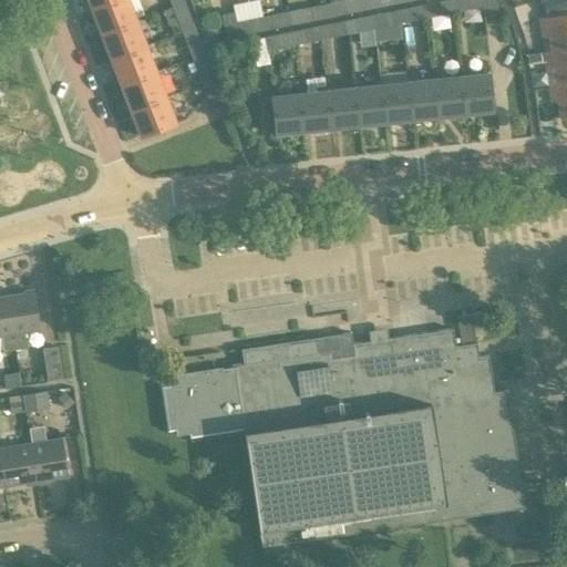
[(86,0),(90,9),(113,0),(86,0)]
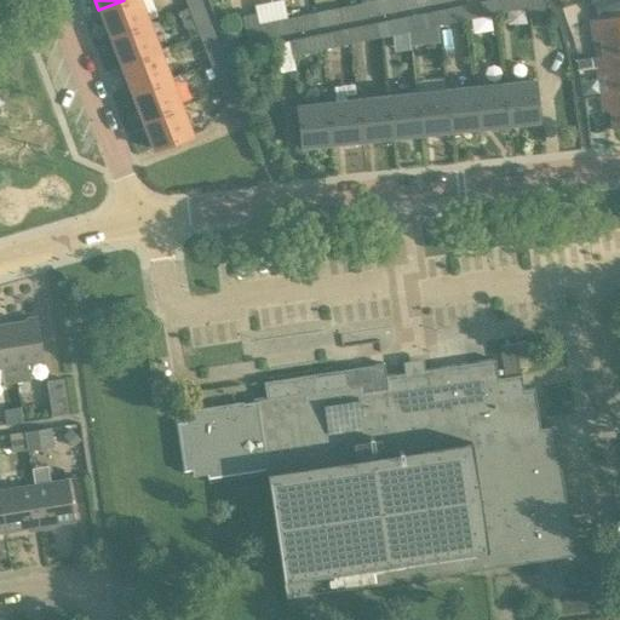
[(109,38),(149,23),(139,0),(124,0),(98,10),(109,38)]
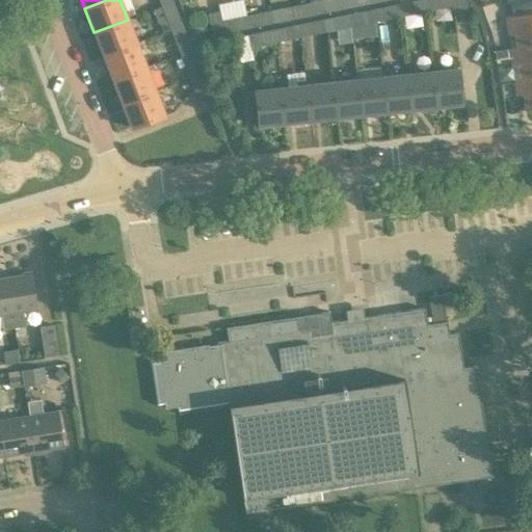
[(270,0),(272,9),(270,10),(274,23),(299,18),(295,5),(291,6),(290,0),(270,0)]
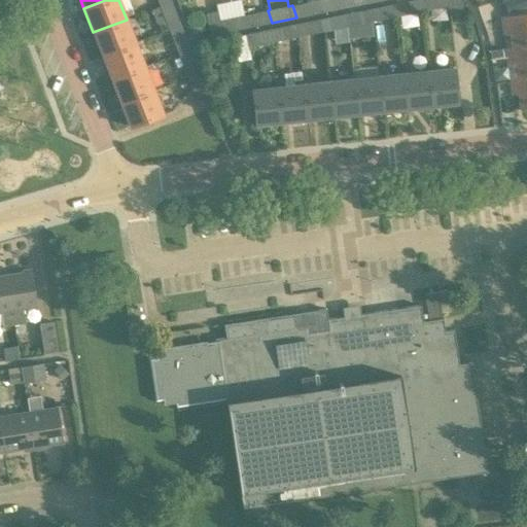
[(292,5),(296,18),(321,12),(317,0),(292,5)]
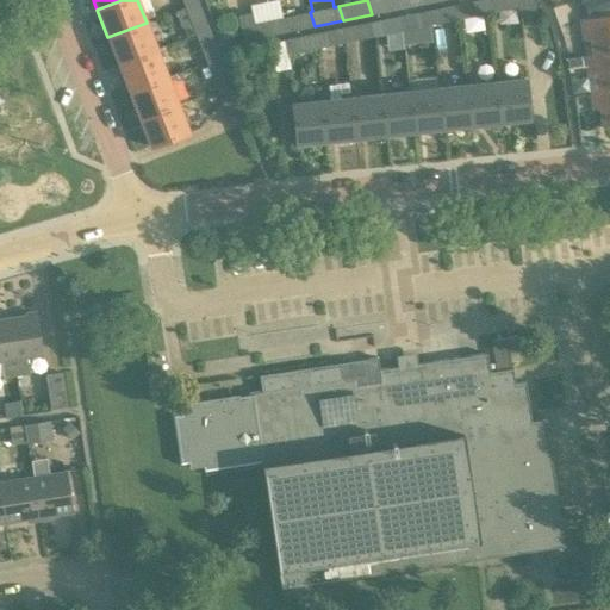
[(400,8),(398,0),(367,0),(372,14),(400,8)]
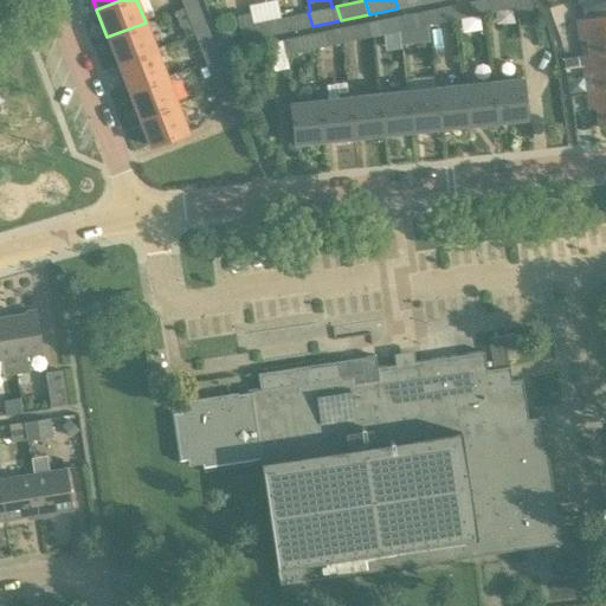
[(485,13),(483,0),(475,0),(455,5),(456,19),(485,13)]
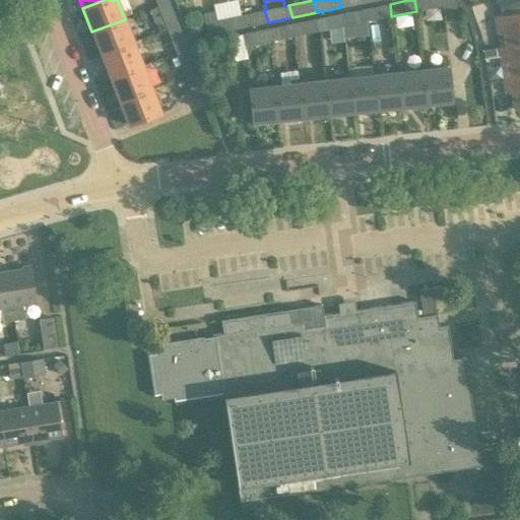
[(414,0),(416,11),(441,6),(443,17),(458,14),(455,0),(414,0)]
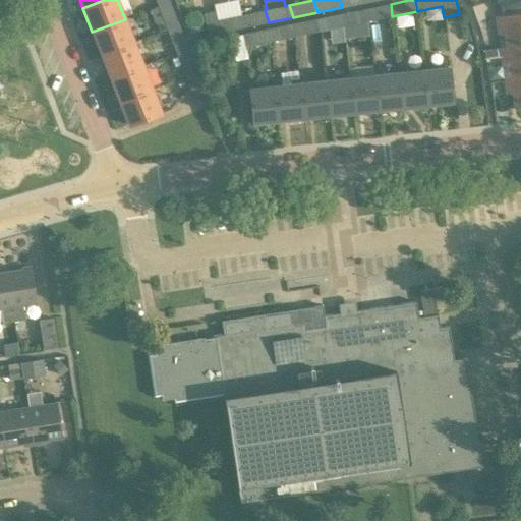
[(520,6),(520,0),(499,0),(497,1),(501,14),(520,6)]
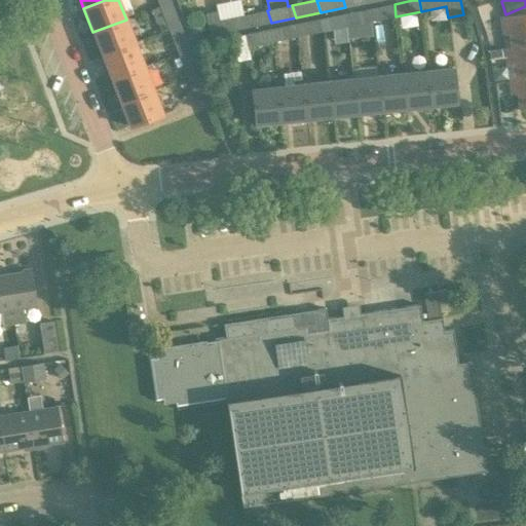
[(167,30),(180,26),(172,2),(159,6),(151,9),(156,24),(158,23),(162,32),(167,30)]
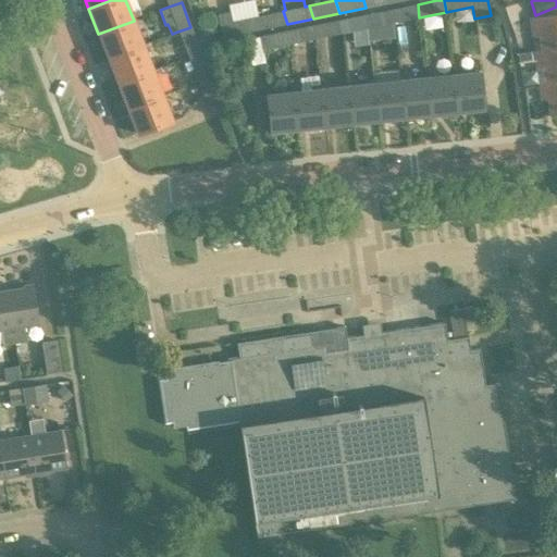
[(419,17),(418,4),(392,9),(393,23),(404,21),(419,17)]
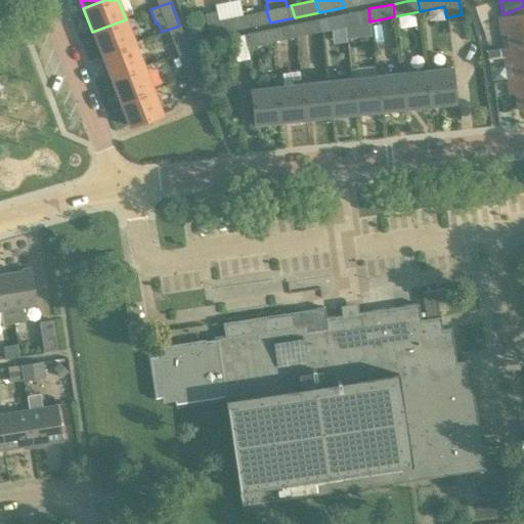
[(369,22),(368,8),(344,13),(345,27),(354,25),(369,22)]
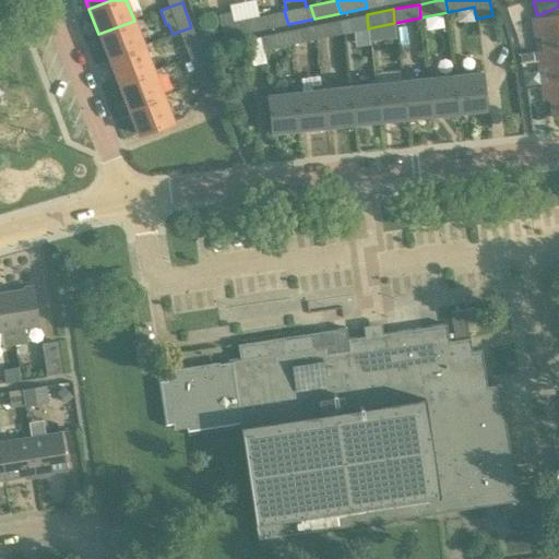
[(222,38),(261,30),(258,16),(232,22),(229,12),(217,14),(222,38)]
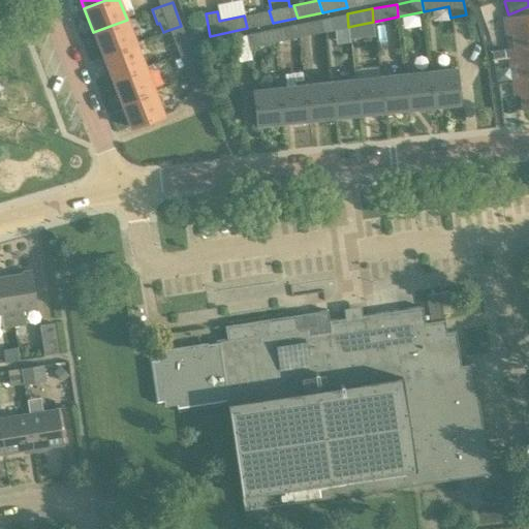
[(247,28),(260,26),(256,12),(244,16),(247,28)]
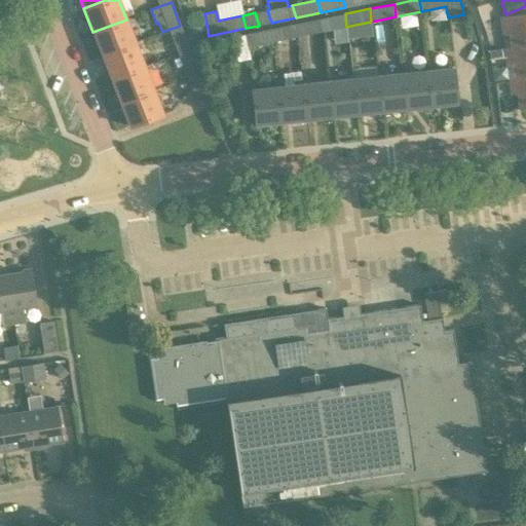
[(346,27),(345,13),(321,19),(322,32),(346,27)]
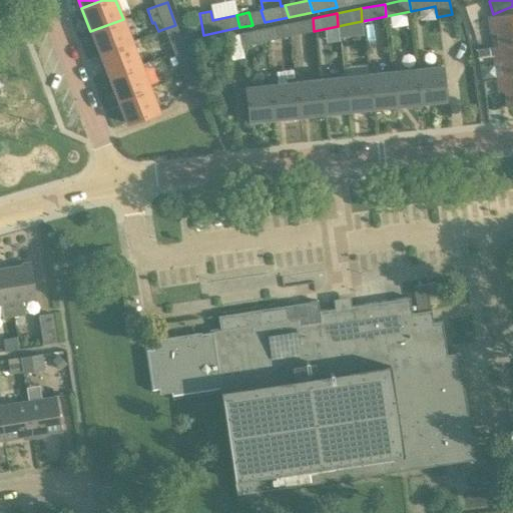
[(493,48),(512,45),(512,14),(488,18),(490,33),(497,32),(499,46),(493,47),(493,48)]
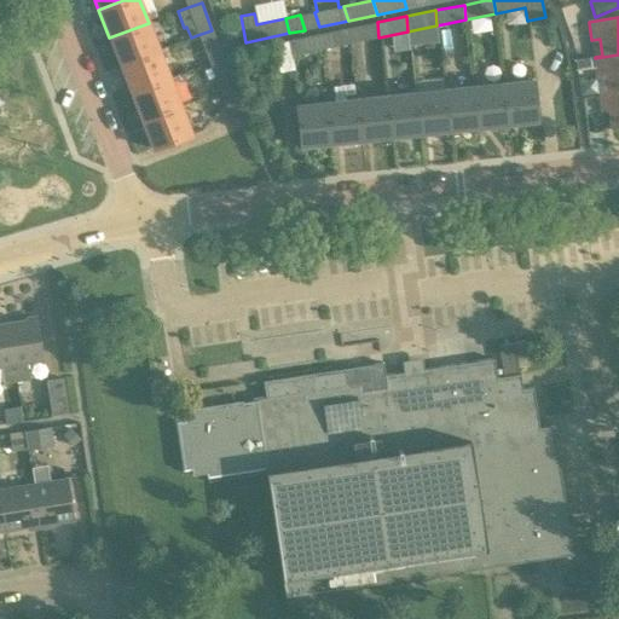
[(379,38),(377,22),(347,28),(350,44),(366,40),(379,38)]
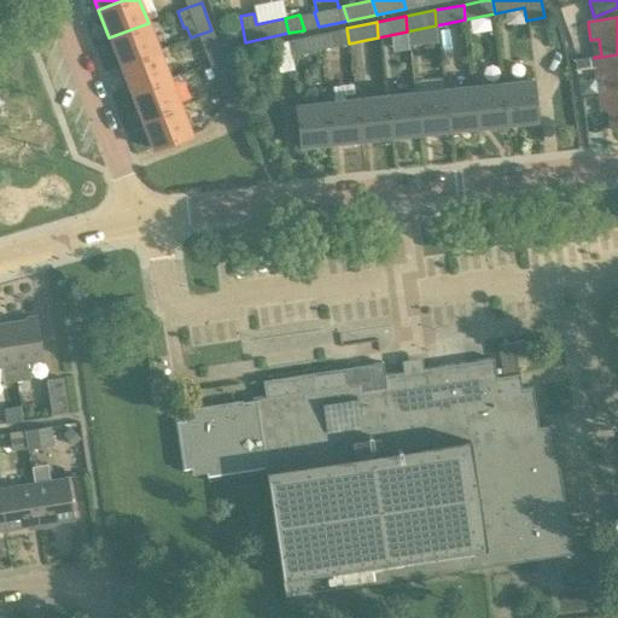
[(109,38),(120,65),(159,50),(149,23),(109,38)]
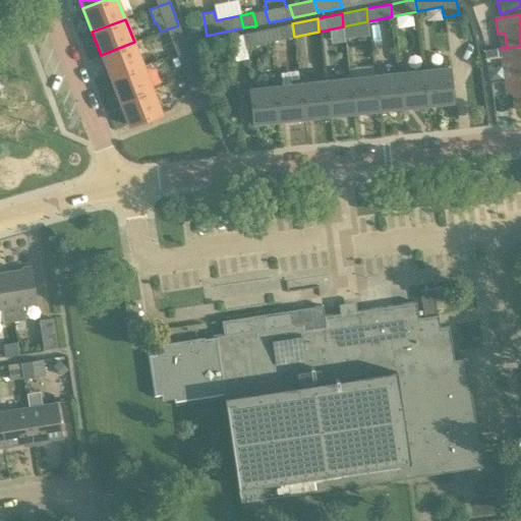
[(367,21),(352,24),(354,39),(369,38),(367,21)]
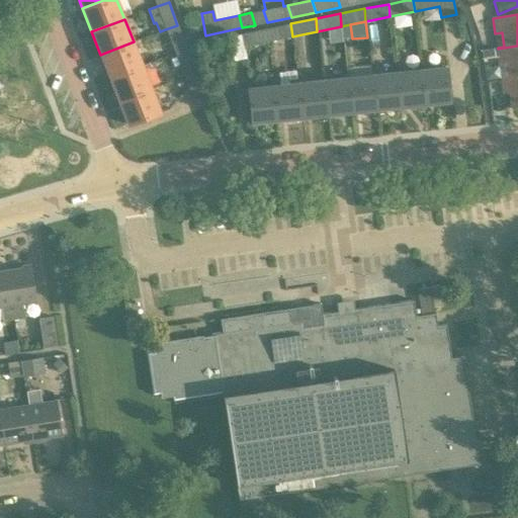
[(292,36),(290,23),(277,26),(280,38),(292,36)]
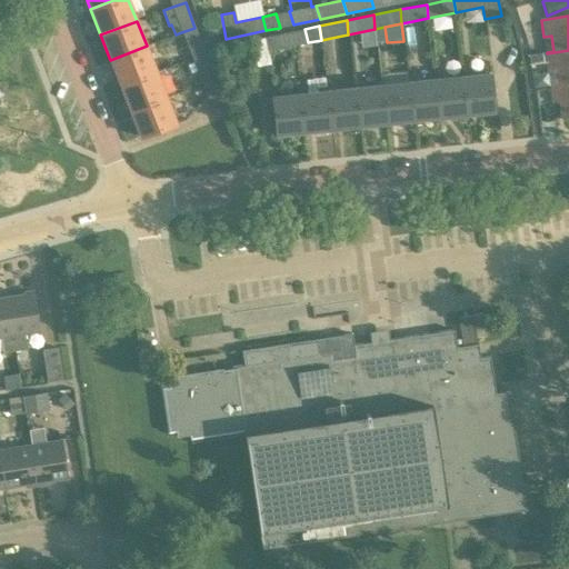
[(191,58),(205,52),(195,28),(181,32),(191,58)]
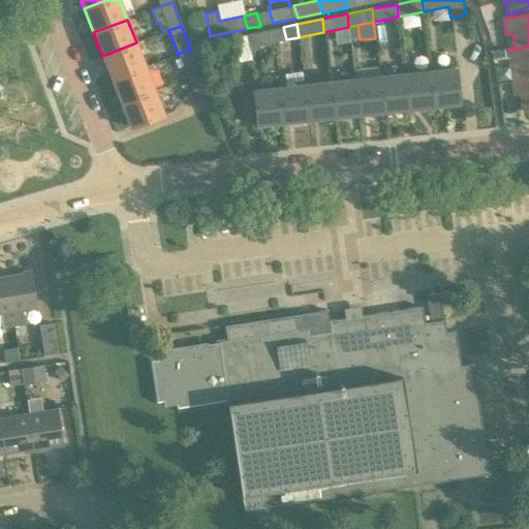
[(272,29),(258,32),(261,44),(274,42),(272,29)]
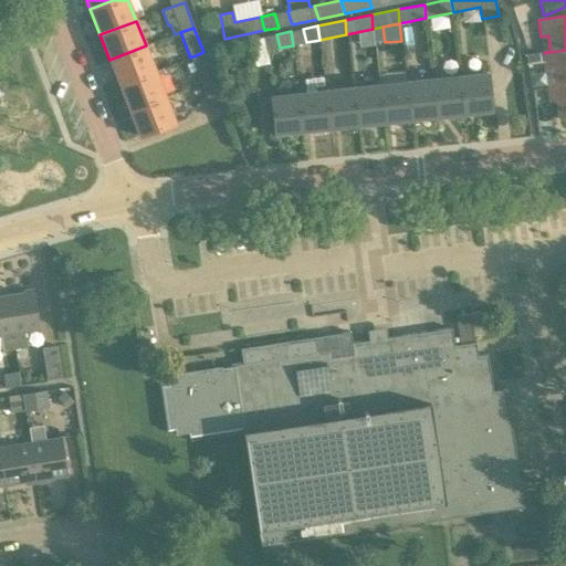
[(263,37),(250,39),(254,64),(269,62),(266,51),(263,38),(263,37)]
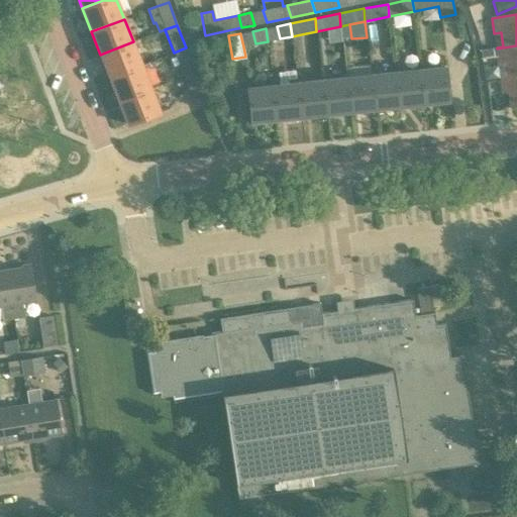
[(133,41),(100,55),(109,78),(142,65),(133,41)]
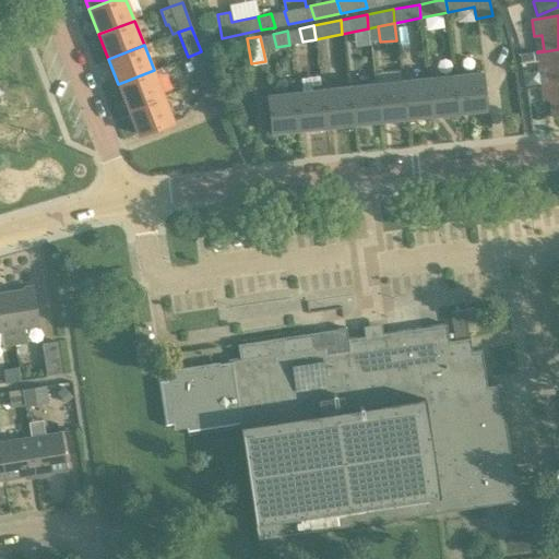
[(546,68),(548,83),(558,82),(558,49),(537,52),(539,68),(546,68)]
